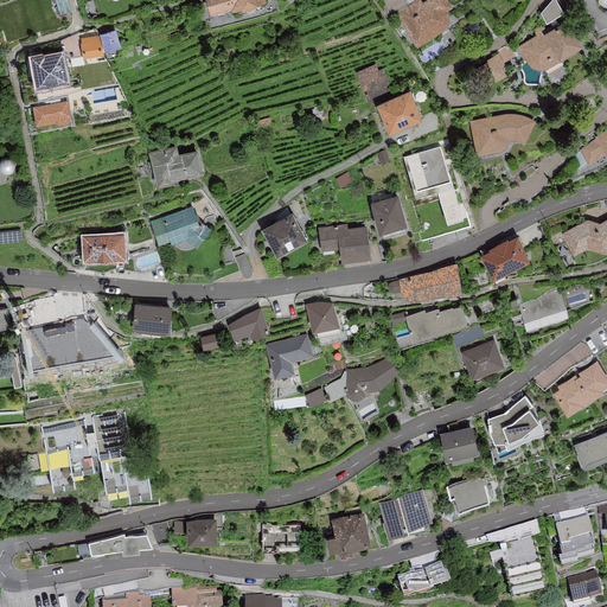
[(66,0),(29,0),(36,21),(70,10),(66,0)]
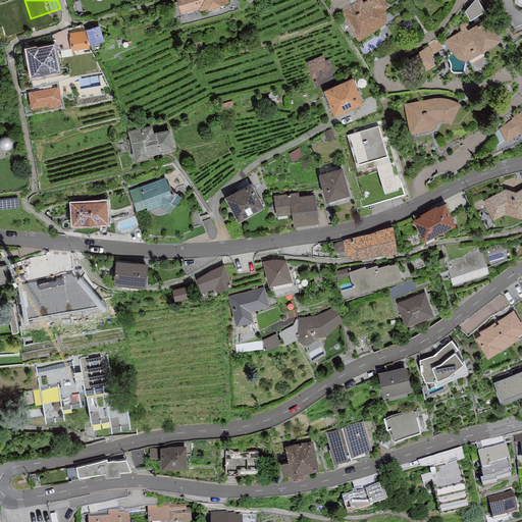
[(177,0),(180,9),(198,4),(199,6),(203,5),(205,11),(226,4),(224,0),(177,0)]
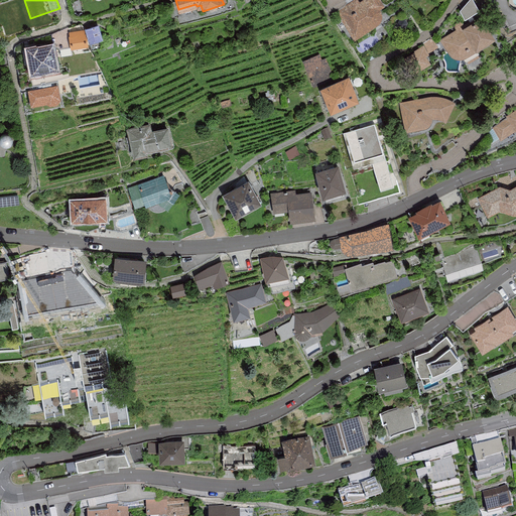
[(353,0),(336,11),(354,38),(377,23),(379,21),(380,19),(381,16),(381,13),(381,11),(380,9),(384,6),(380,0),(360,0),(360,1),(358,0),(353,0)]
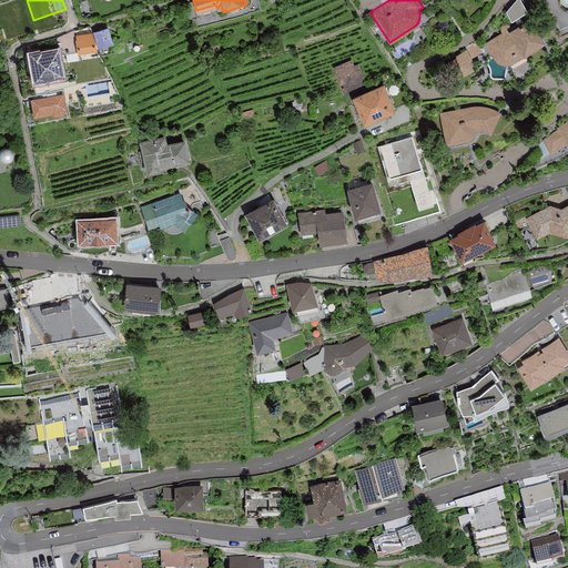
[(528,8),(523,0),(514,0),(513,2),(506,9),(511,17),(528,8)]
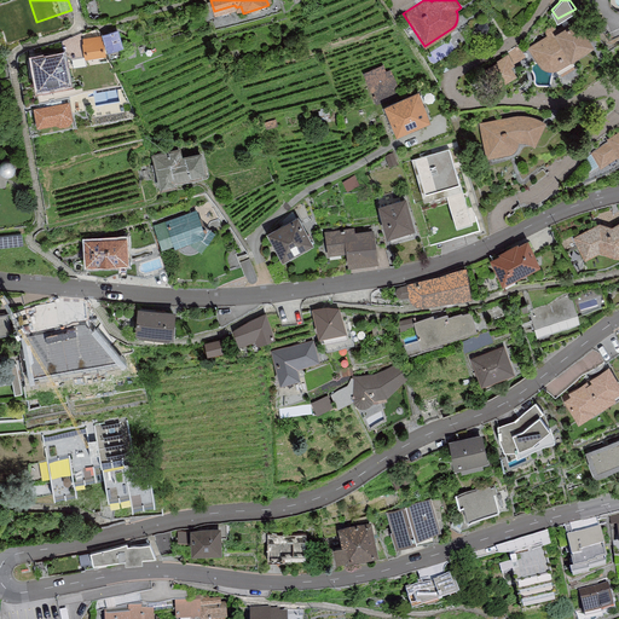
[(577,17),(556,29),(554,27),(551,27),(549,27),(547,27),(545,29),(545,30),(545,33),(547,35),(526,47),(536,61),(542,68),(548,71),(555,70),(594,47),(577,17)]
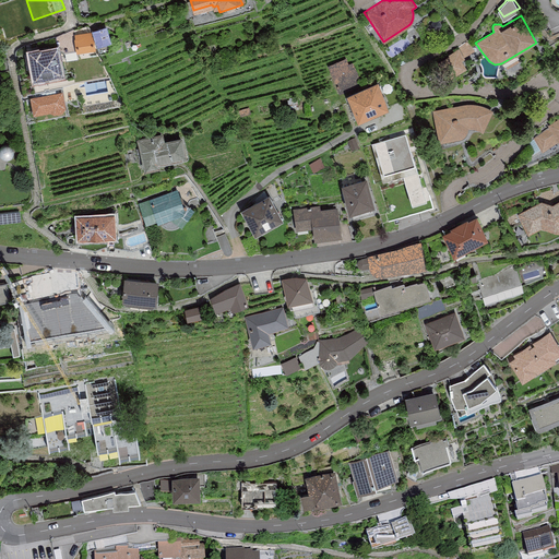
[(111,39),(106,25),(92,31),(96,44),(111,39)]
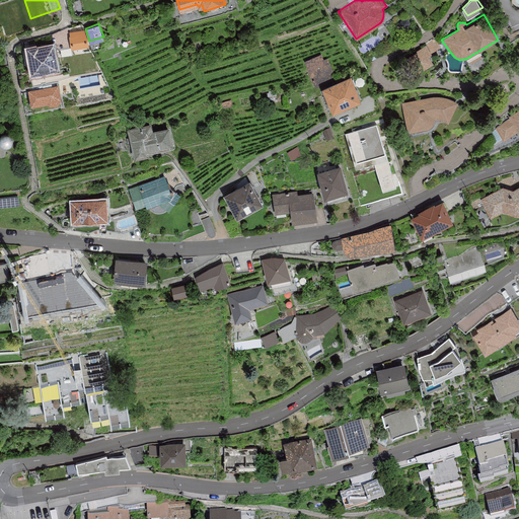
[(71,48),(88,45),(87,36),(84,29),(69,31),(71,48)]
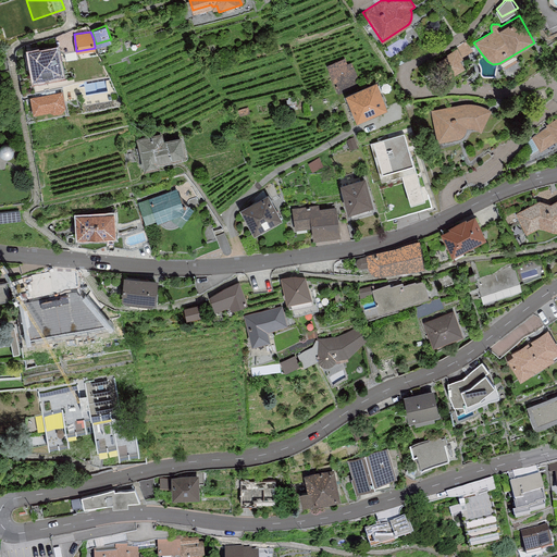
[(472,50),(467,41),(441,58),(452,74),(465,66),(459,58),(472,50)]
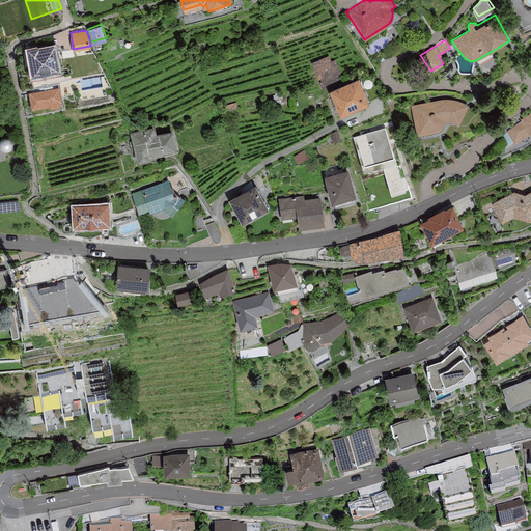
[(32,74),(59,68),(55,44),(38,46),(38,45),(27,47),(28,51),(23,51),(26,64),(30,63),(32,74)]
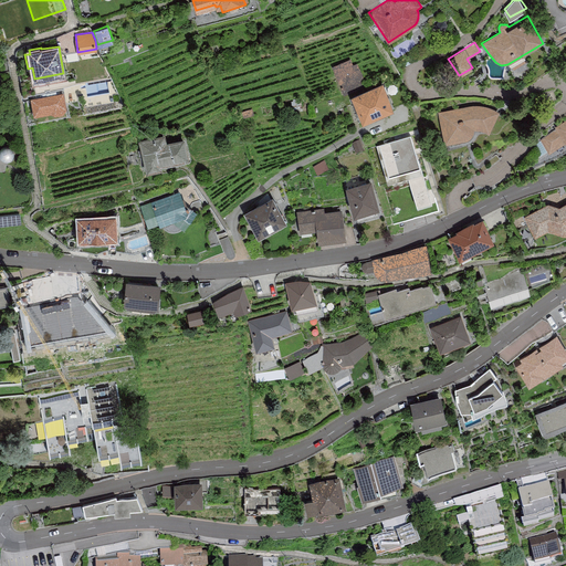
[(332,66),(344,95),(366,85),(357,64),(354,65),(350,59),(332,66)]
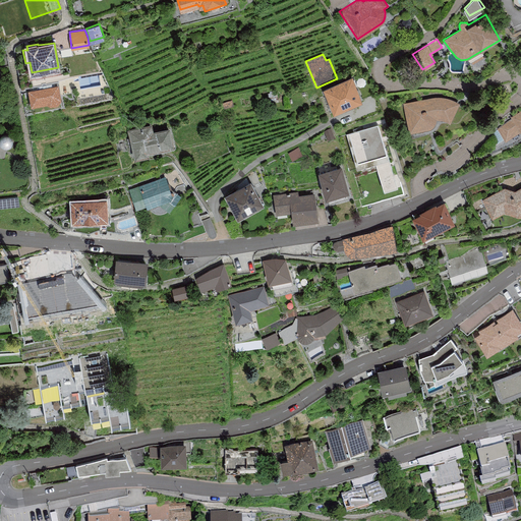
[(353,73),(323,87),(334,110),(362,98),(353,73)]
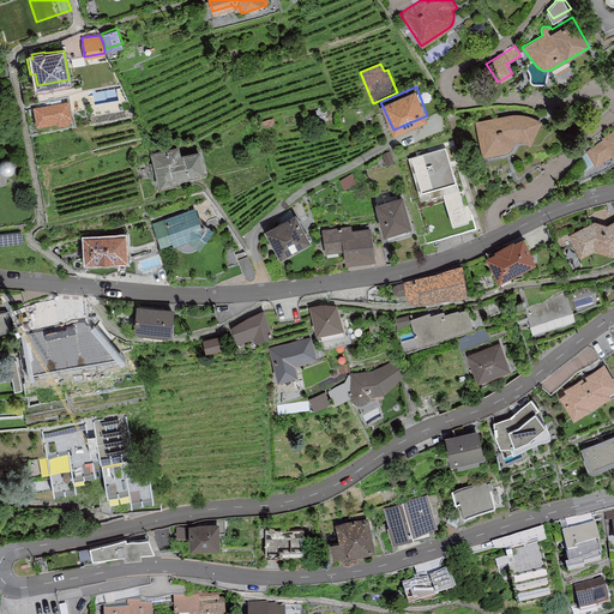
[(68,100),(32,107),(36,124),(55,120),(59,122),(68,121),(70,118),(71,118),(68,100)]
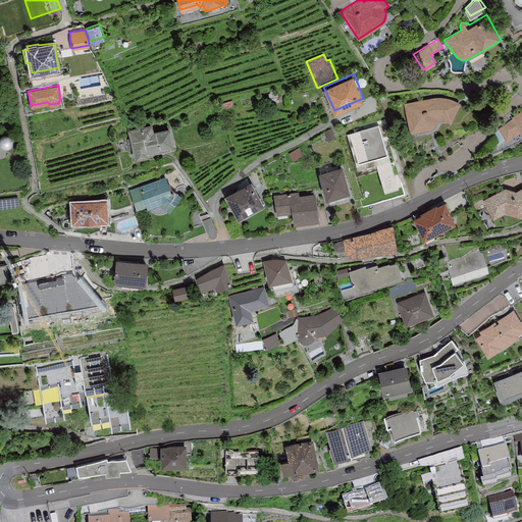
[(427,98),(403,103),(410,133),(428,129),(430,128),(432,127),(434,125),(435,123),(436,120),(437,119),(437,118),(440,118),(445,118),(448,119),(449,120),(451,121),(460,103),(458,101),(455,100),(453,98),(450,98),(447,97),(444,96),(439,97),(436,96),(432,96),(429,97),(427,98)]
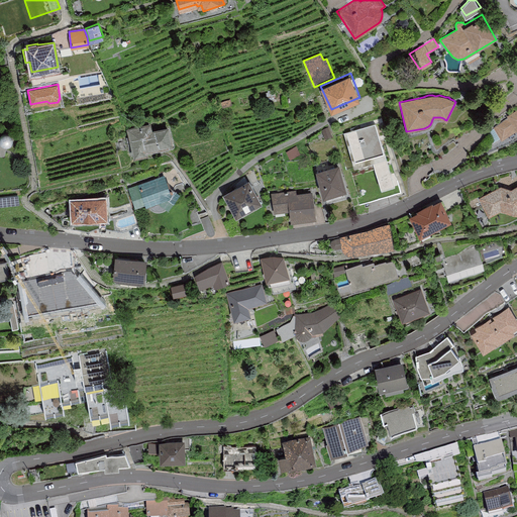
[(508,118),(493,128),(501,139),(516,130),(516,109),(506,116),(508,118)]
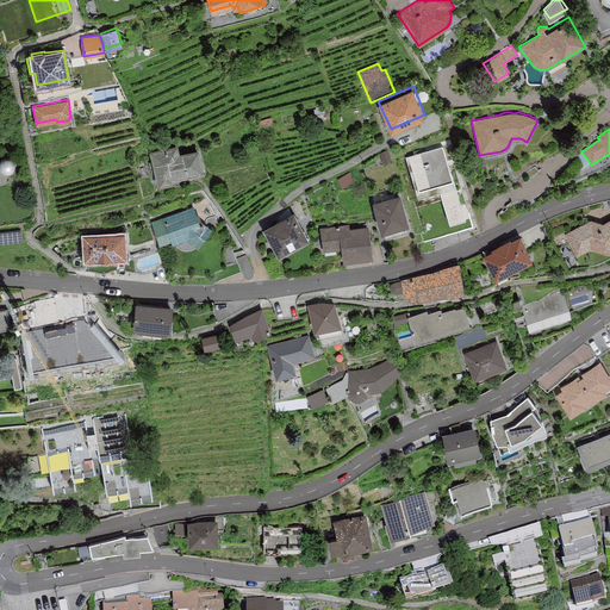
[(178,144),(149,151),(157,186),(174,181),(173,179),(204,172),(198,148),(179,151),(178,144)]
